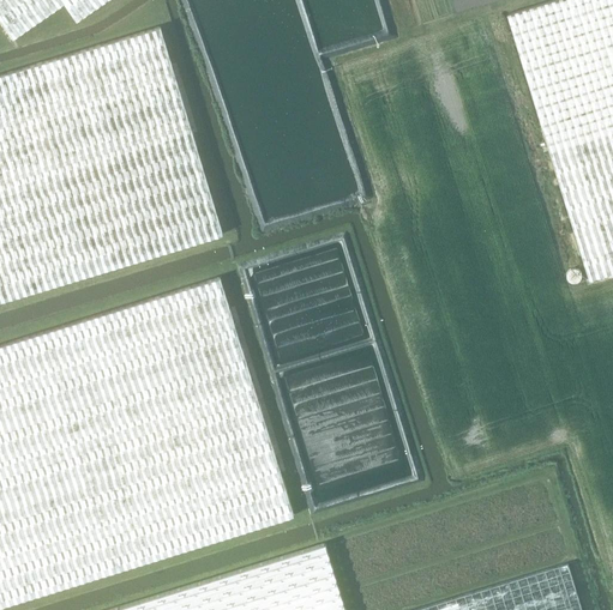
[(0,0),(0,20),(14,42),(65,7),(77,24),(112,0),(0,0)]
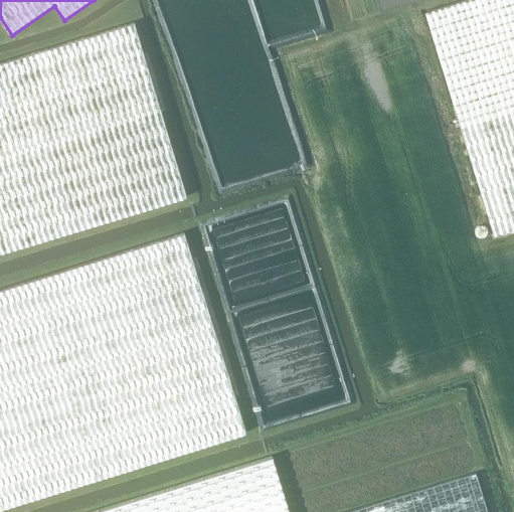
[(513,0),(469,0),(424,13),(493,237),(513,230),(513,0)]
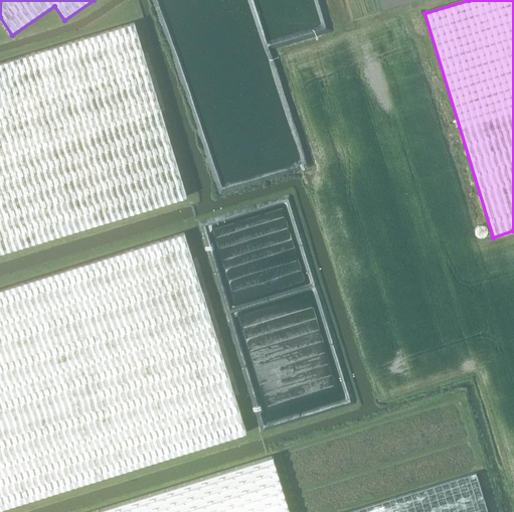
[(0,65),(0,256),(187,199),(135,25),(0,65)]
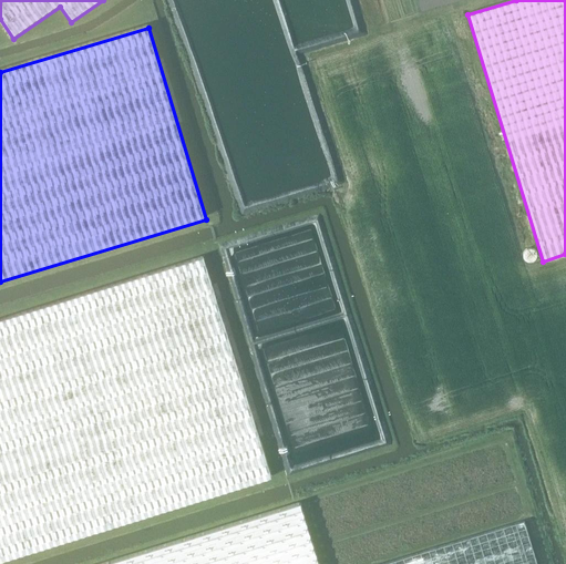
[(0,321),(0,562),(271,480),(203,258),(0,321)]
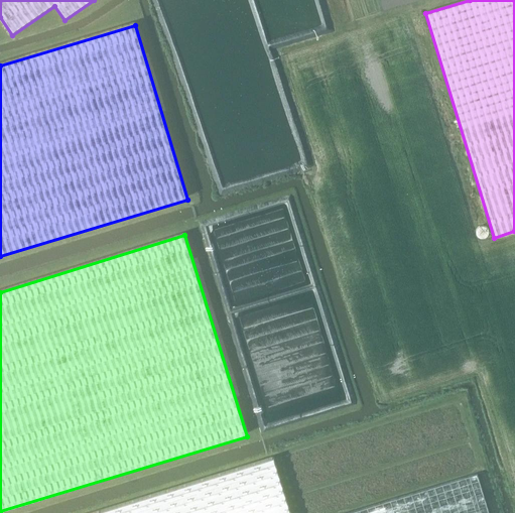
[(286,512),(270,459),(96,512),(286,512)]
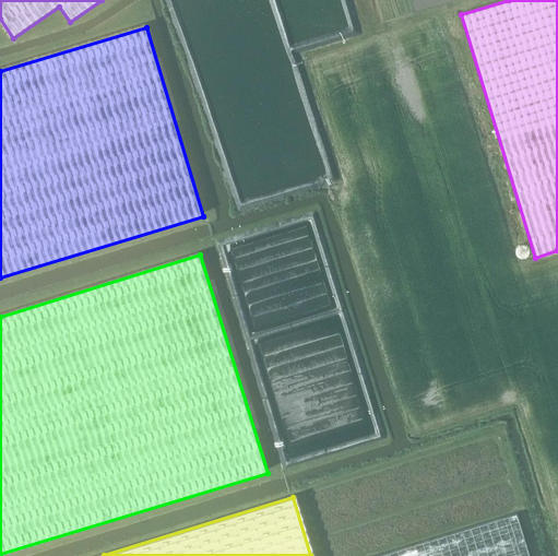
[(530,555),(519,518),(378,555),(530,555)]
